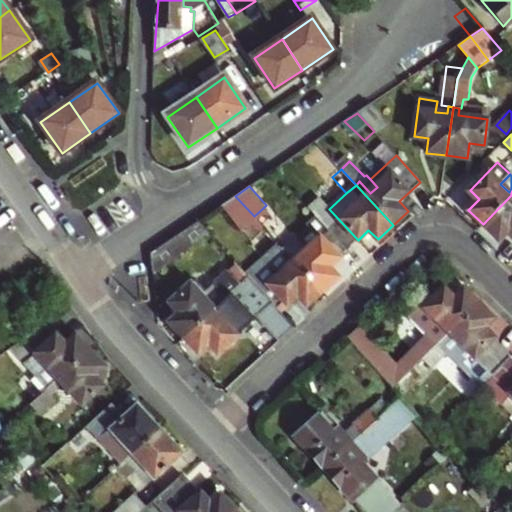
[(511,195),(483,224),(498,240),(509,229),(511,231),(511,195)]
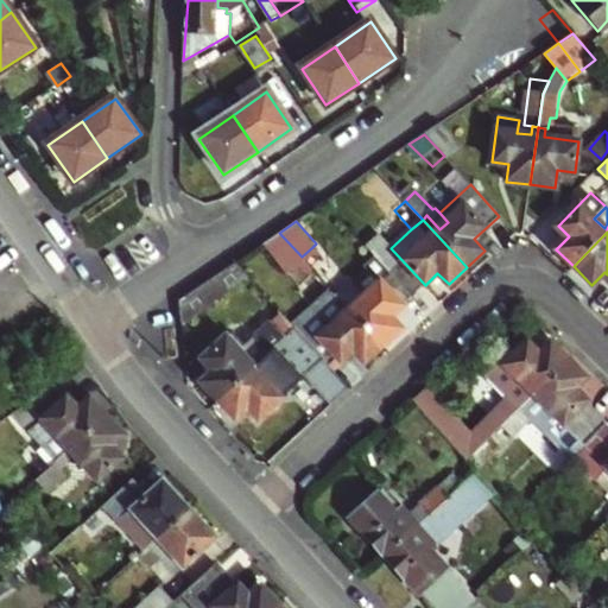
[(279,233),(263,244),(290,273),(304,259),(302,257),(279,233)]
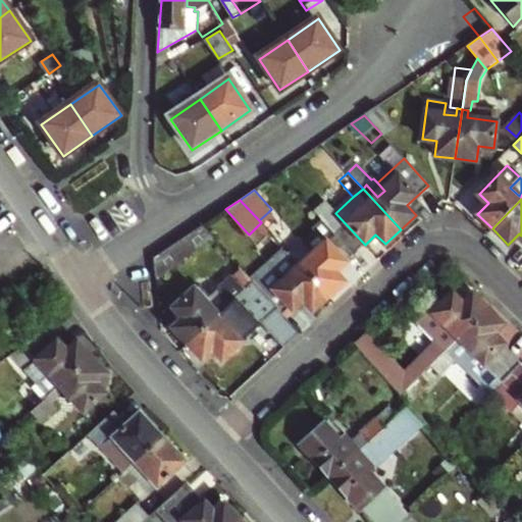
[(272,217),(268,212),(259,220),(261,222),(263,225),(272,217)]
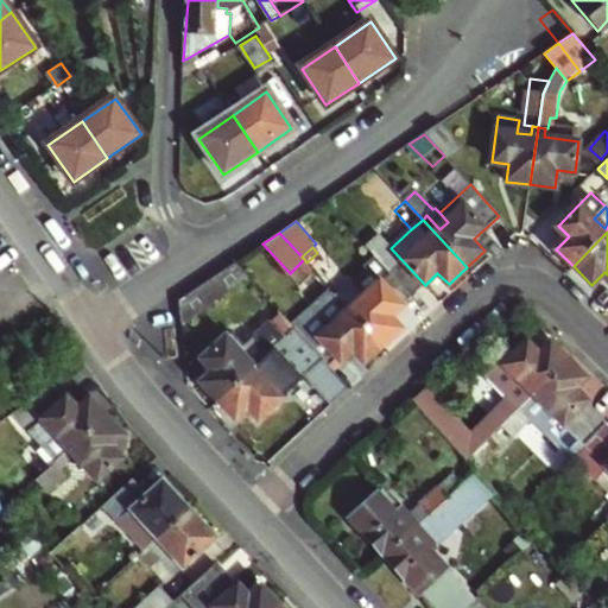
[(412,297),(425,285),(391,248),(378,260),(412,297)]
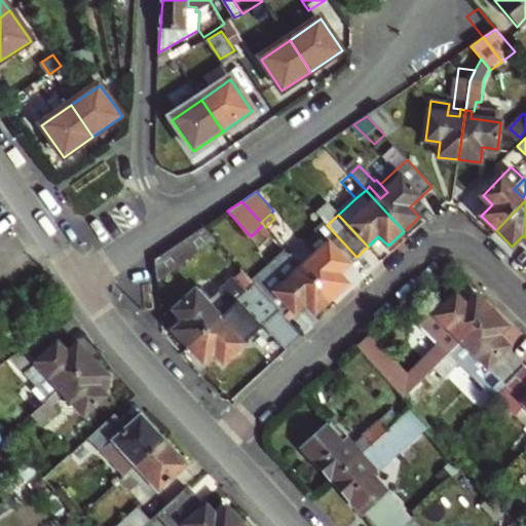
[(291,236),(274,219),(265,227),(275,238),(282,245),(291,236)]
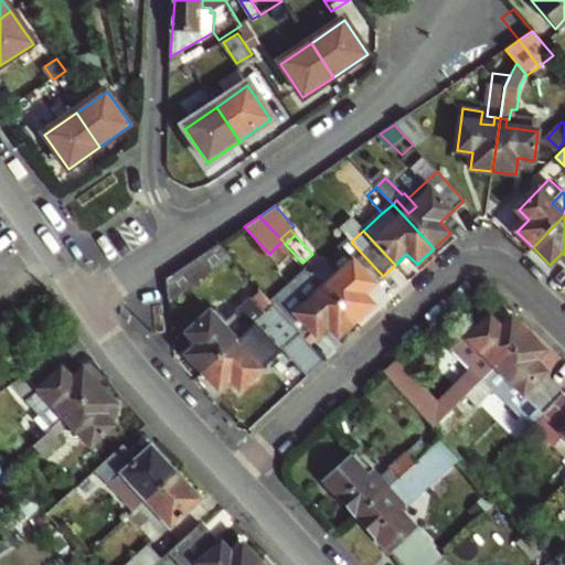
[(312,274),(316,277),(355,320),(372,305),(363,295),(383,276),(351,242),(342,249),(334,243),(318,258),(326,267),(321,270),(316,265),(309,270),(312,274)]
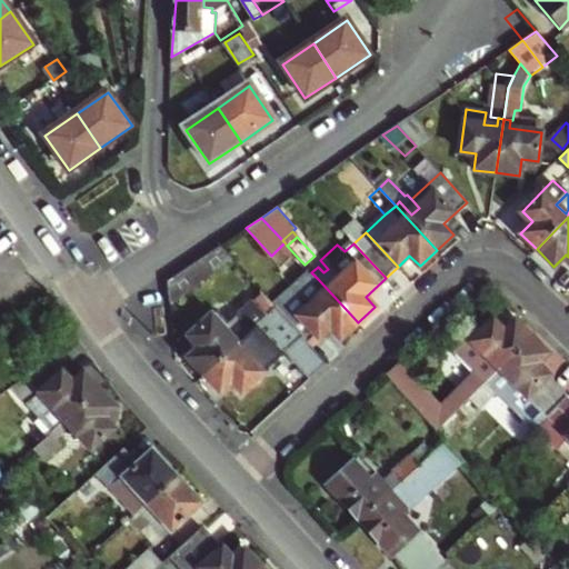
[(170,301),(235,258),(221,245),(168,281),(170,301)]
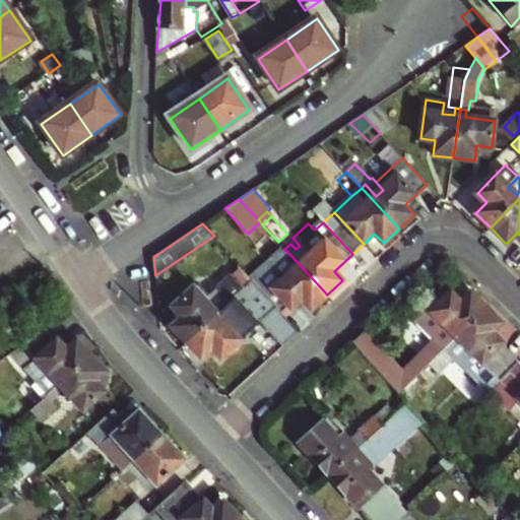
[(287,252),(284,249),(278,242),(272,236),(262,246),(276,262),(287,252)]
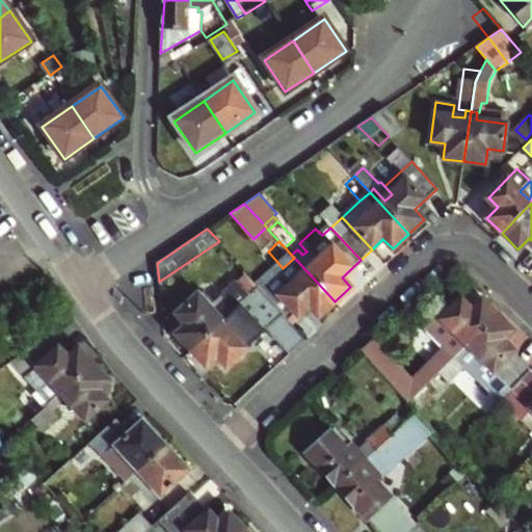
[(318,317),(335,301),(297,261),(266,289),(276,301),(281,297),(298,317),(309,308),(318,317)]
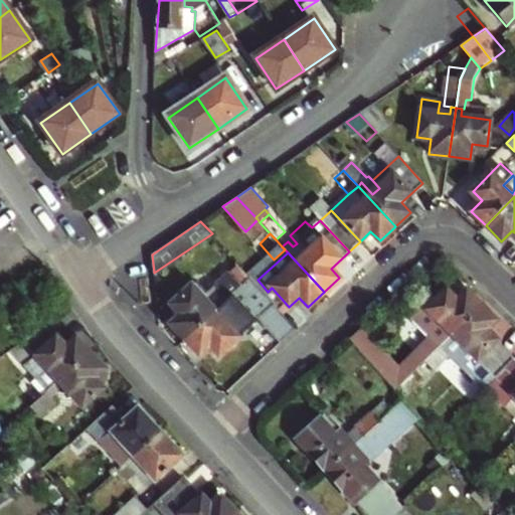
[(250,278),(238,264),(229,272),(242,285),(250,278)]
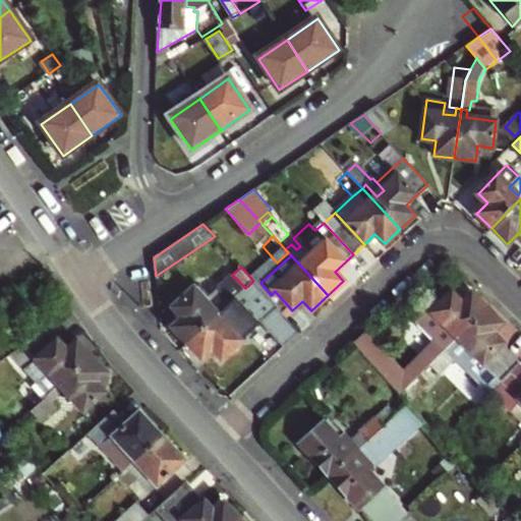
[(245,288),(232,275),(208,297),(220,311),(245,288)]
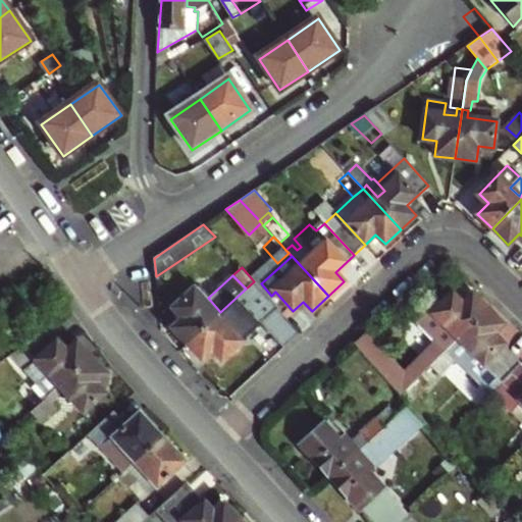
[(254,281),(246,289),(220,312),(187,343),(202,359),(210,351),(220,362),(259,326),(246,312),(242,317),(238,314),(262,291),(254,281)]
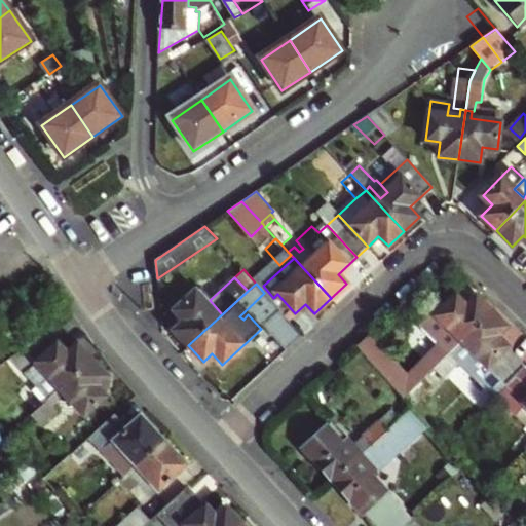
[(188,345),(222,314),(210,300),(198,289),(174,312),(183,323),(174,331),(188,345)]
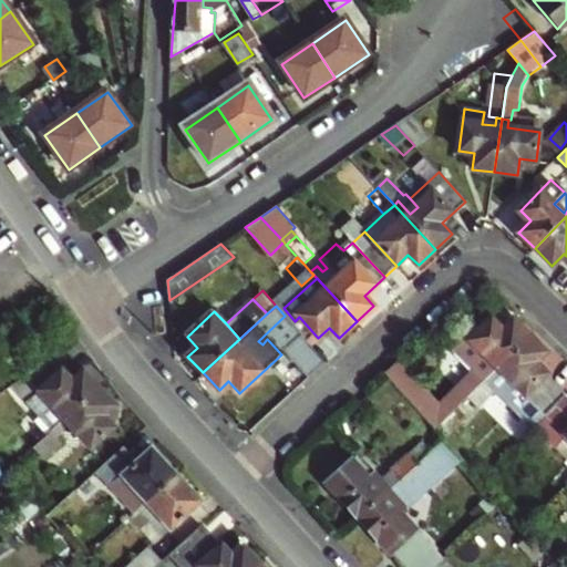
[(470,398),(531,337),(514,320),(502,332),(492,321),(472,342),(466,338),(452,353),(473,374),(439,408),(405,372),(393,384),(436,432),(470,398)]
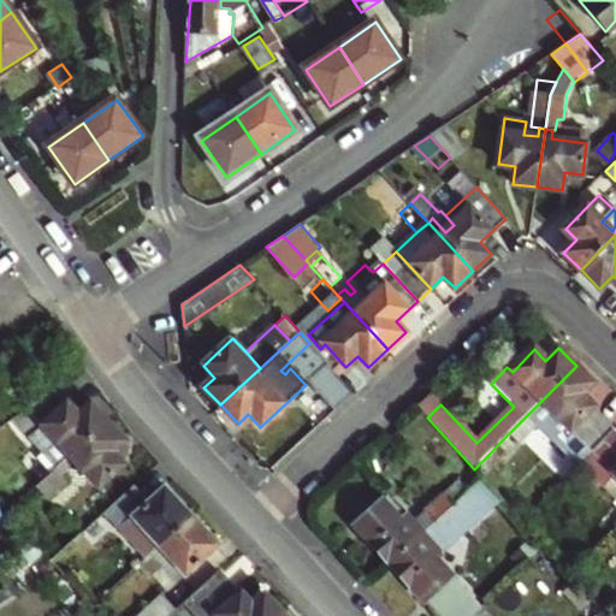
[(348,386),(323,357),(306,373),(332,402),(348,386)]
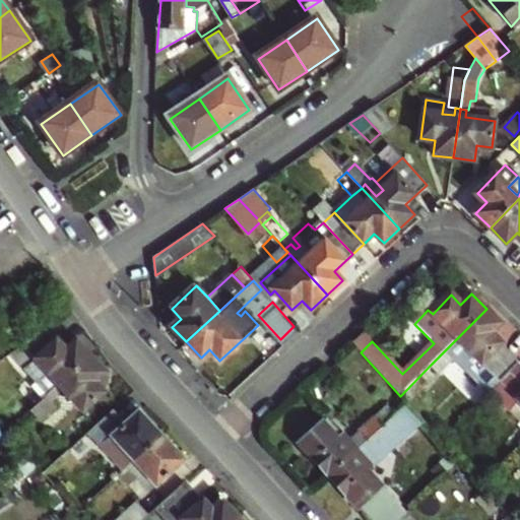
[(486,309),(431,365),(440,373),(454,358),(470,374),(473,370),(485,382),(494,374),(501,381),(518,363),(512,355),(491,334),(502,324),(486,309)]
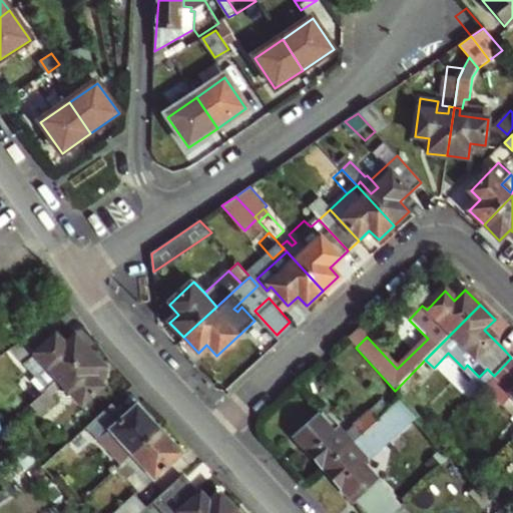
[(22,347),(28,356),(30,359),(22,366),(38,383),(23,397),(31,406),(41,396),(55,385),(90,352),(75,336),(65,346),(49,329),(22,347)]
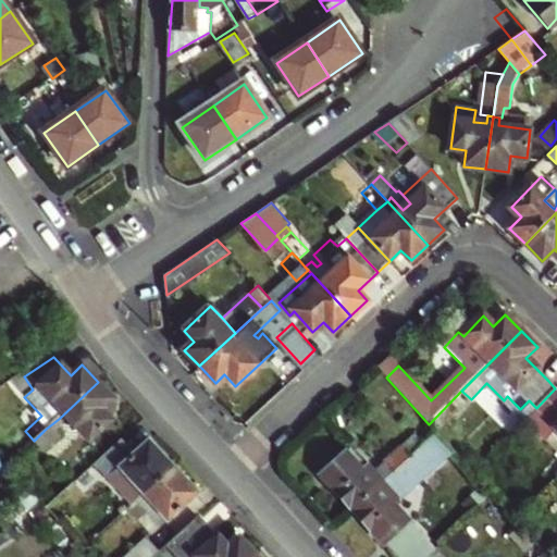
[(11,404),(31,386),(24,376),(1,392),(11,404)]
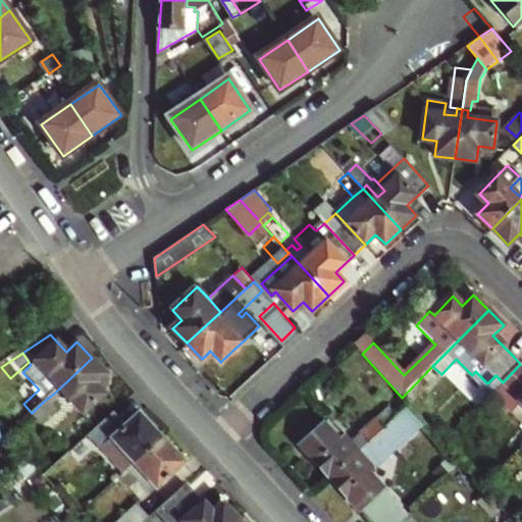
[(105,372),(92,358),(56,392),(60,396),(64,393),(84,413),(104,394),(94,383),(105,372)]
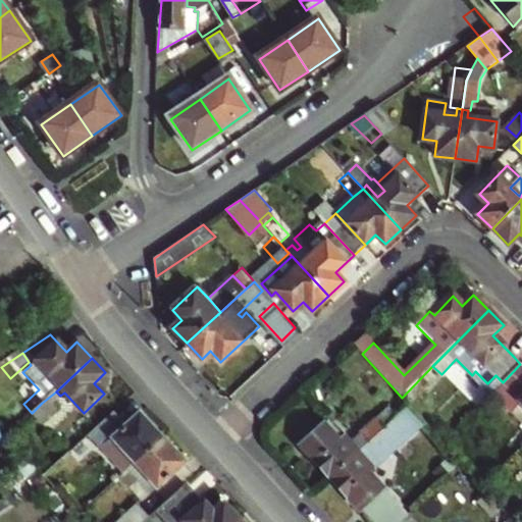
[(521,365),(520,364),(503,382),(521,402),(521,365)]
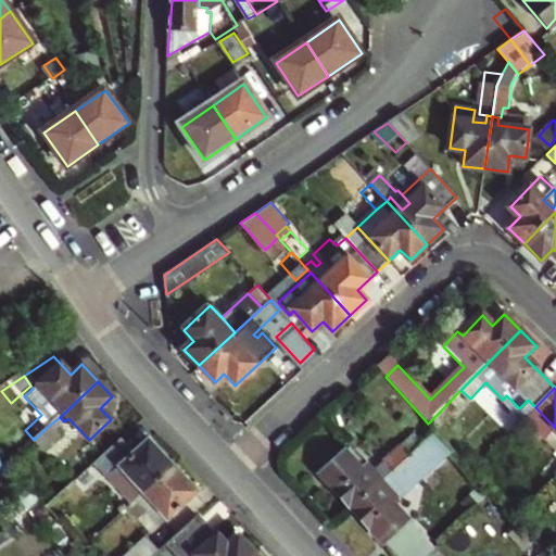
[(64,421),(60,417),(45,429),(51,436),(65,422),(64,421)]
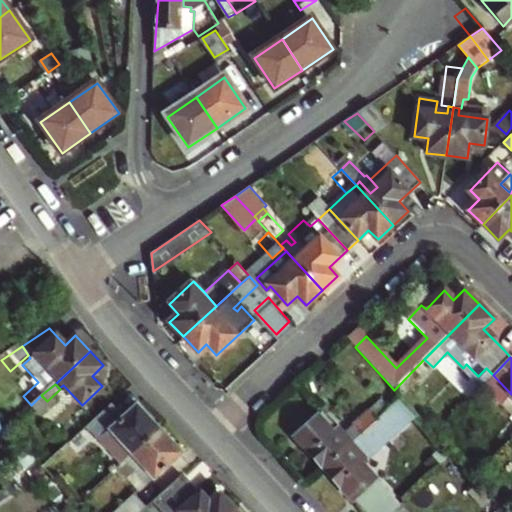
[(47,401),(41,395),(31,405),(27,408),(38,420),(52,407),(47,401)]
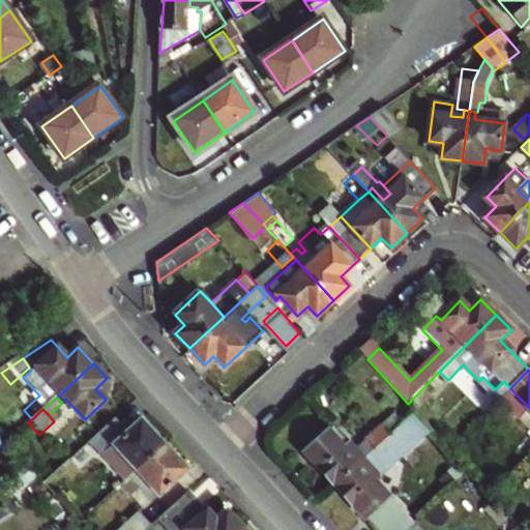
[(363,460),(335,484),(376,529),(407,529),(413,525),(417,521),(378,477),(431,429),(416,412),(404,423),(363,460)]
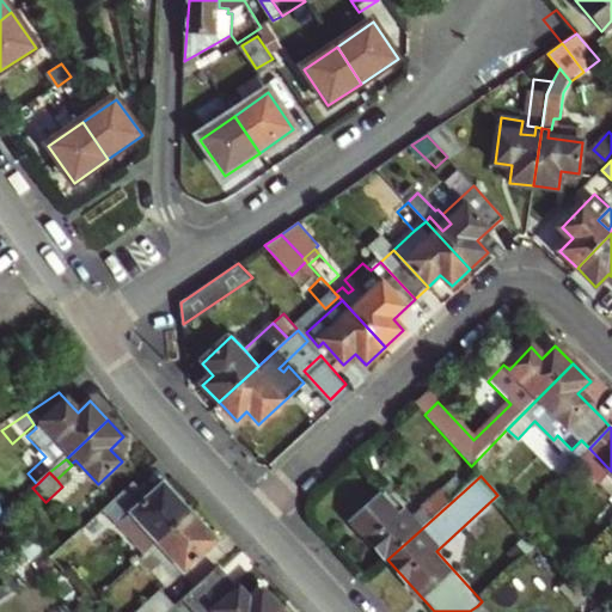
[(420,531),(466,489),(458,481),(411,521),(420,531)]
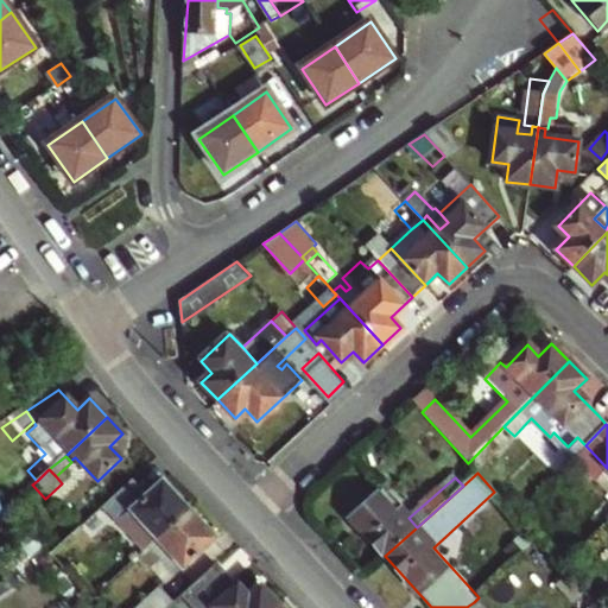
[(147,548),(190,508),(164,480),(121,518),(147,548)]
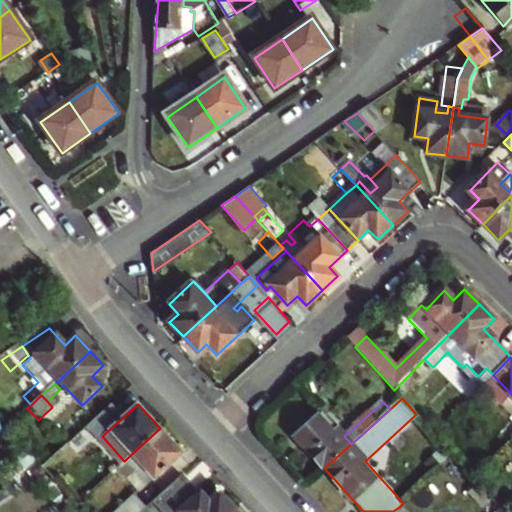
[(323,413),(296,437),(324,468),(351,444),(344,436),(323,413)]
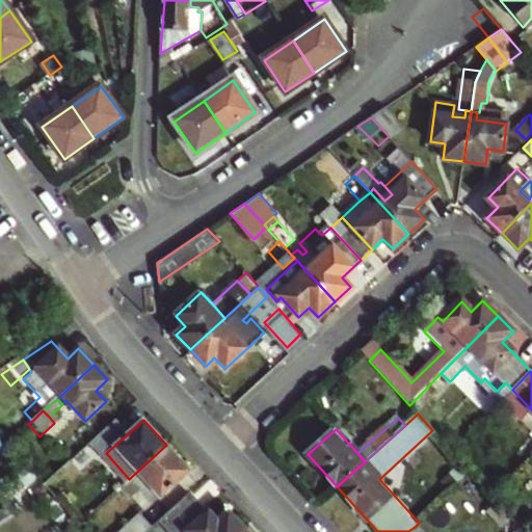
[(531,457),(531,440),(520,453),(528,462),(531,457)]
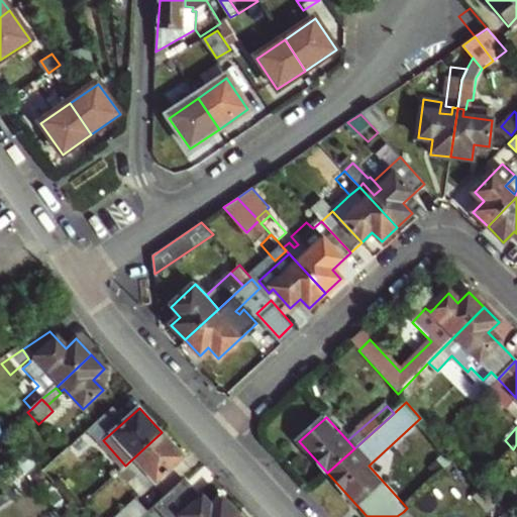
[(184,457),(162,432),(125,466),(117,473),(128,486),(137,478),(148,490),(184,457)]
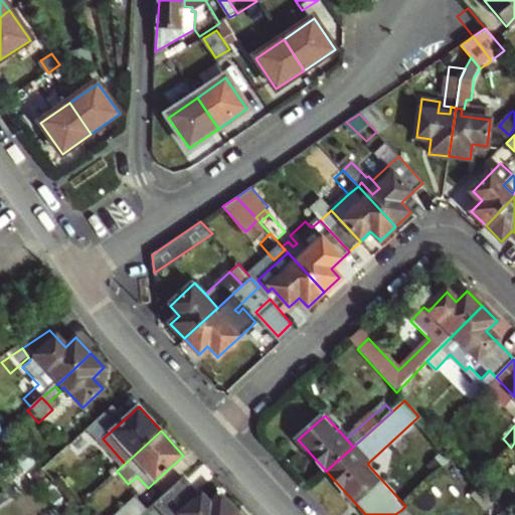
[(70,443),(43,467),(54,479),(82,456),(70,443)]
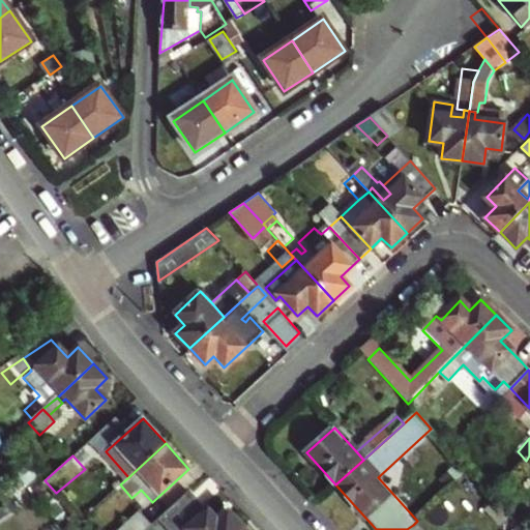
[(141,490),(131,498),(143,510),(152,502),(141,490)]
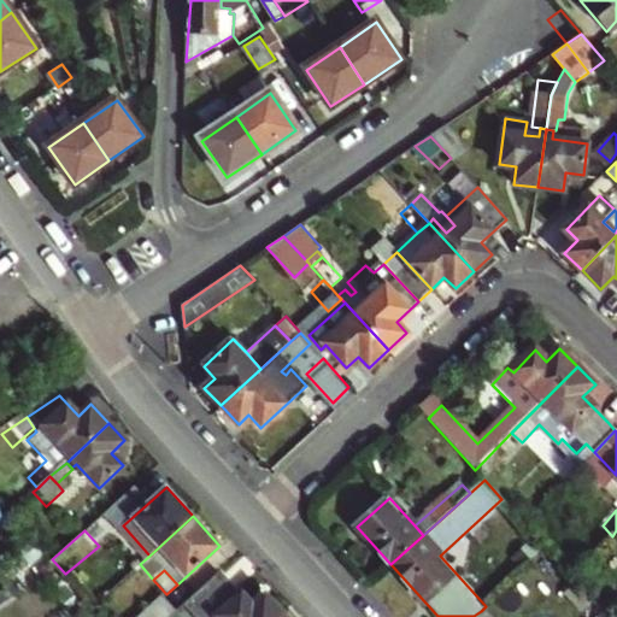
[(278,616),(282,615),(265,595),(252,606),(221,571),(171,615),(172,616),(278,616)]
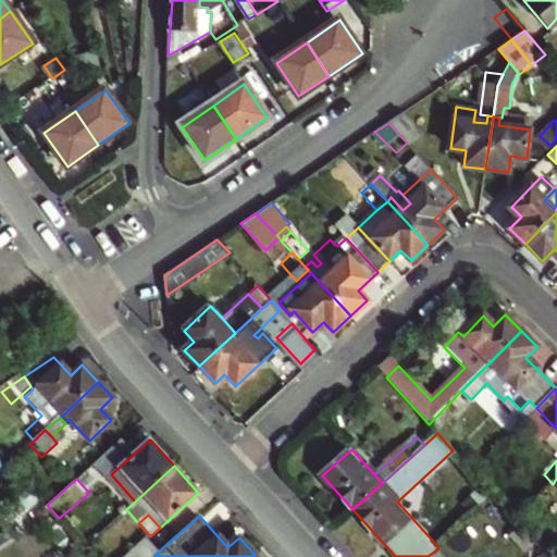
[(124,556),(152,556),(155,555),(143,542),(124,556)]
